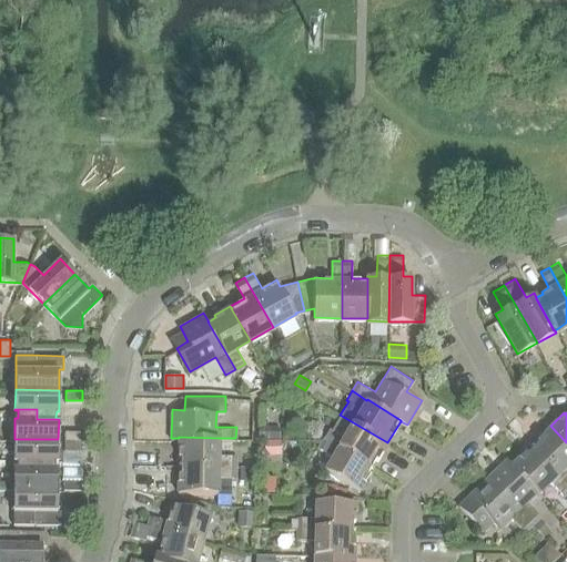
[(330,427),(324,436),(340,445),(340,446),(374,466),(387,442),(340,415),(332,428),(330,427)]
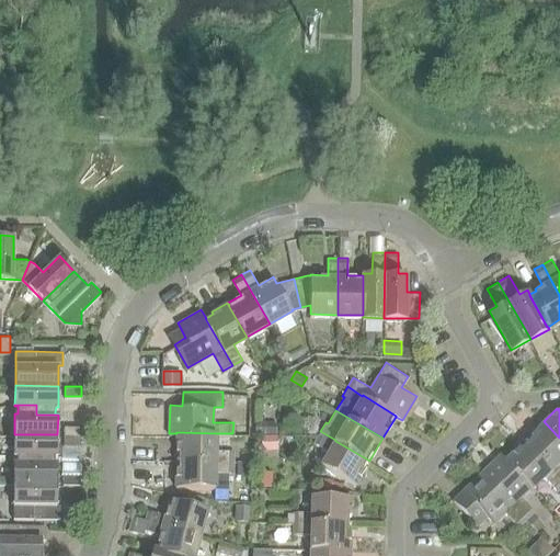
[(256,420),(256,432),(276,432),(276,420),(256,420)]
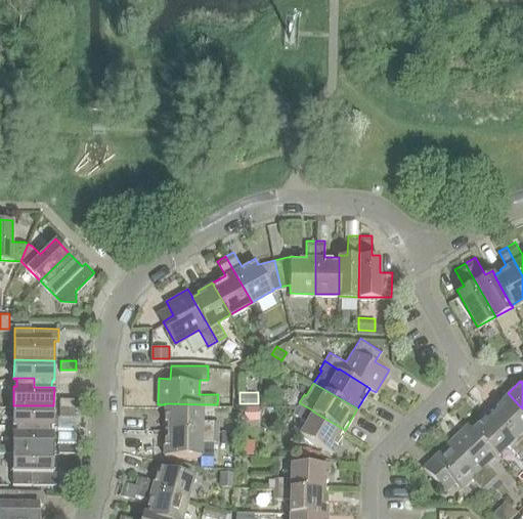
[(497,406),(492,412),(522,443),(522,408),(508,393),(495,404),(497,406)]
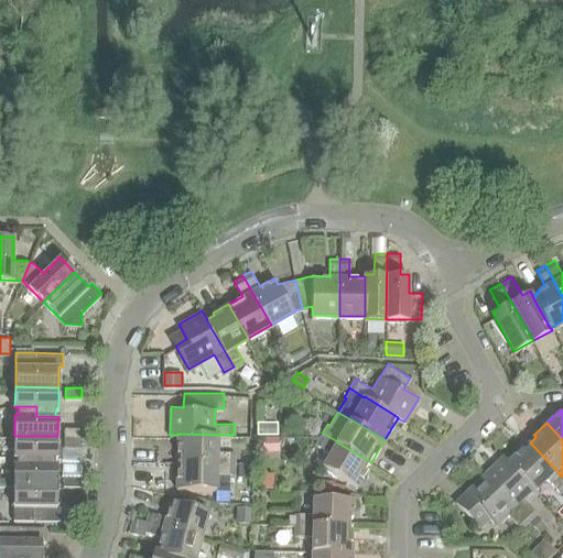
[(64,427),(64,436),(80,436),(80,427),(64,427)]
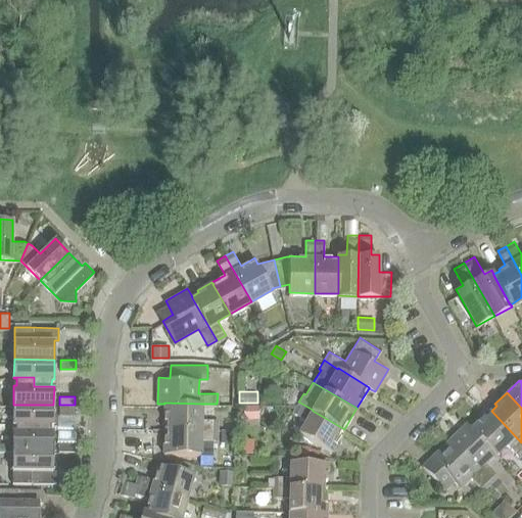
[(313,410),(298,402),(293,411),(307,419),(299,432),(331,451),(344,429),(313,411),(313,410)]
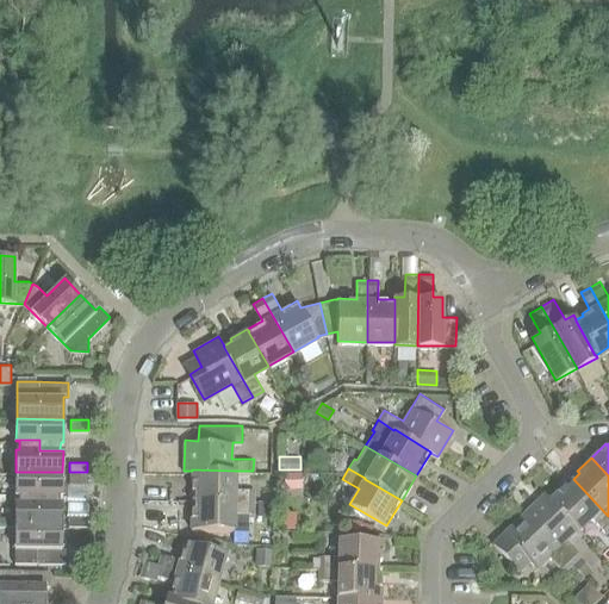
[(192,469),(192,471),(192,490),(194,490),(194,498),(254,499),(254,487),(235,487),(235,471),(192,469)]
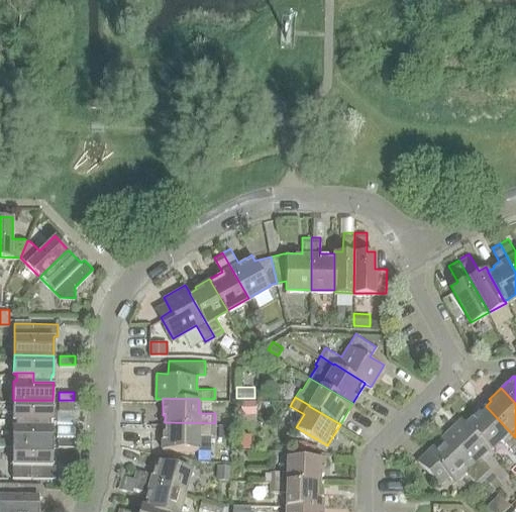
[(50,425),(50,419),(53,419),(53,400),(13,400),(13,418),(33,418),(32,426),(53,426),(53,425),(50,425)]
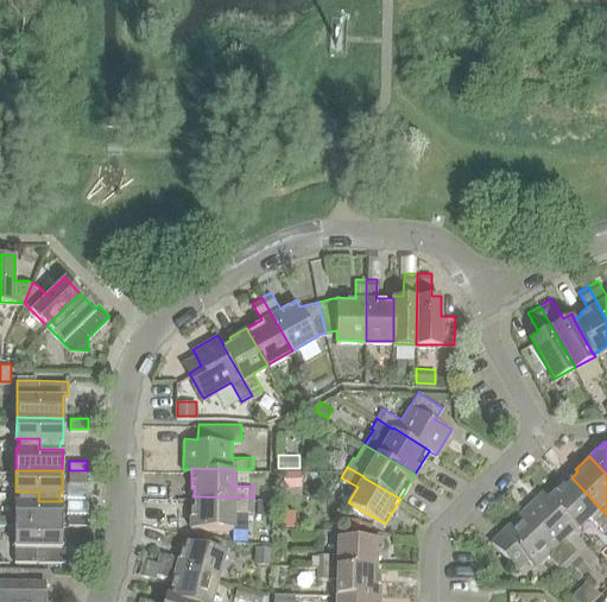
[(87,470),(69,470),(69,481),(87,481),(87,470)]
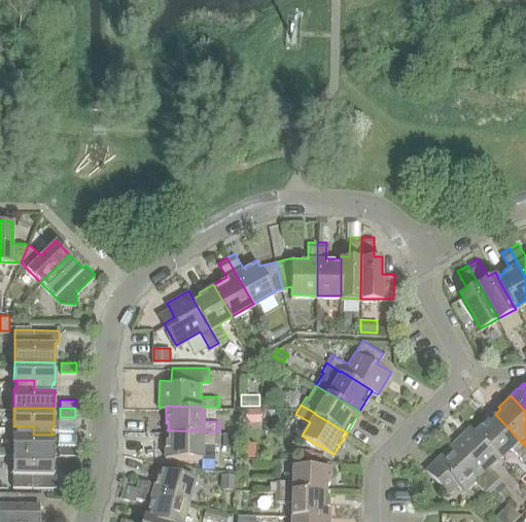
[(247,416),(247,418),(261,418),(261,408),(247,408),(247,416)]
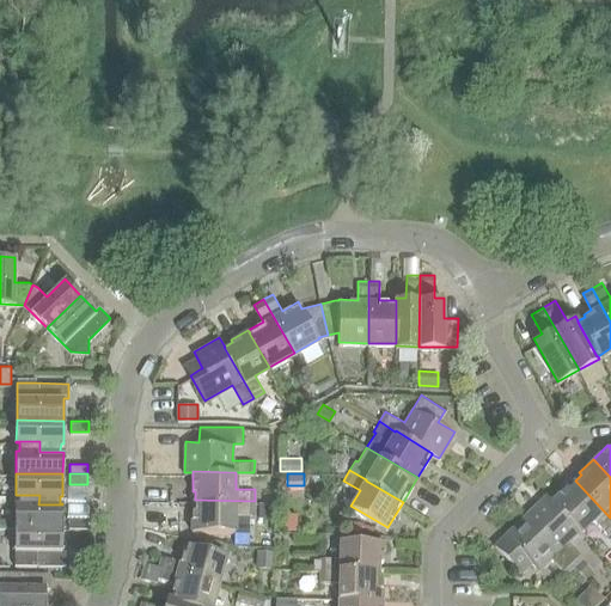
[(610,530),(610,518),(575,481),(568,488),(566,485),(553,499),(580,527),(581,530),(594,518),(608,532),(610,530)]
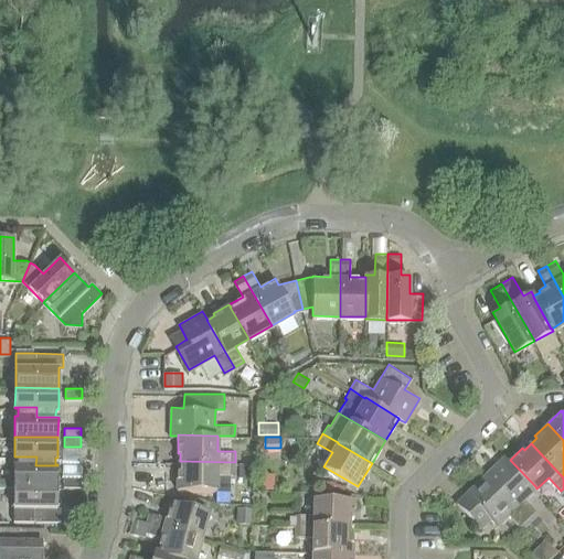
[(524,497),(535,486),(510,460),(504,454),(486,473),(530,519),(538,512),(524,497)]
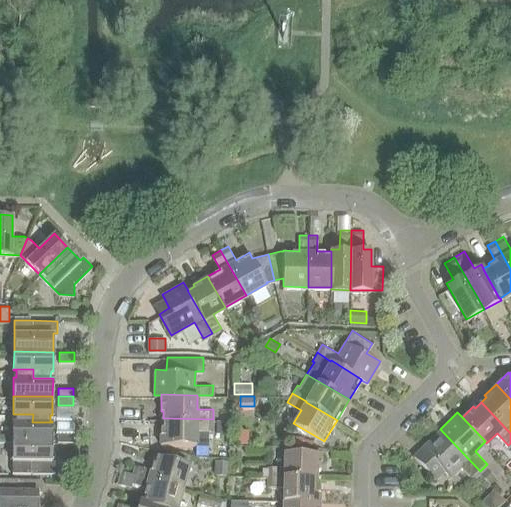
[(33,414),(13,414),(13,415),(15,415),(15,421),(13,421),(12,440),(52,440),(52,422),(32,422),(33,414)]
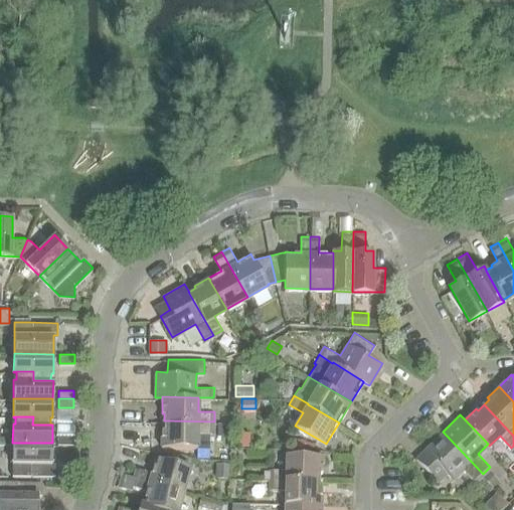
[(214,421),(164,420),(164,429),(162,429),(161,446),(197,446),(198,432),(214,432),(214,421)]
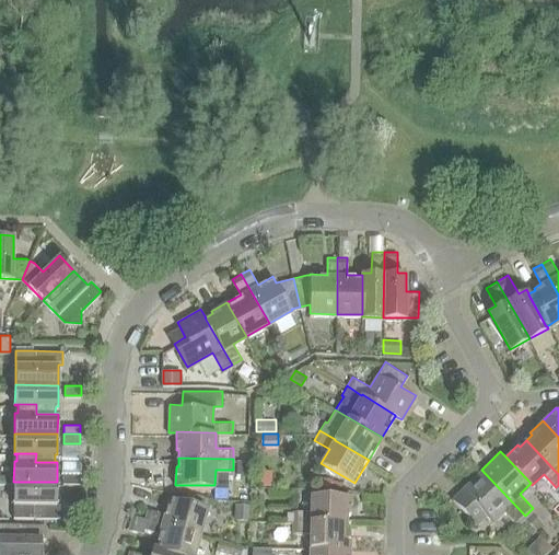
[(237,459),(236,472),(249,472),(251,459),(237,459)]
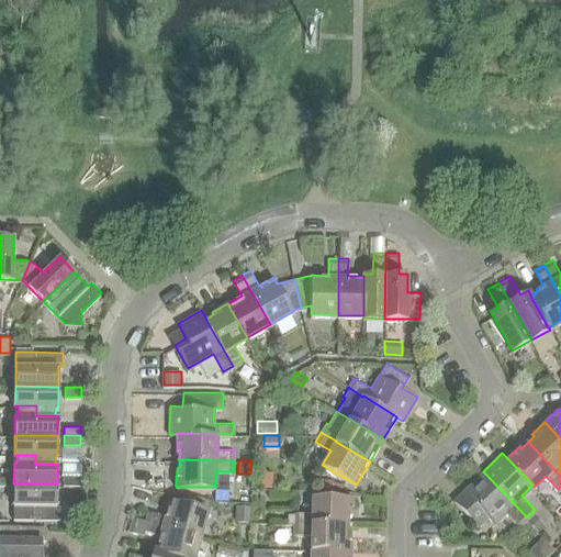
[(462,491),(457,497),(455,500),(472,519),(479,525),(489,516),(494,522),(506,511),(519,525),(527,517),(483,471),(462,491)]
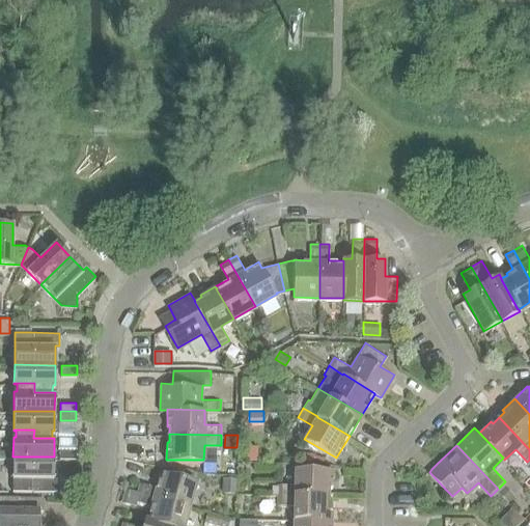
[(76,448),(60,448),(60,458),(76,458),(76,448)]
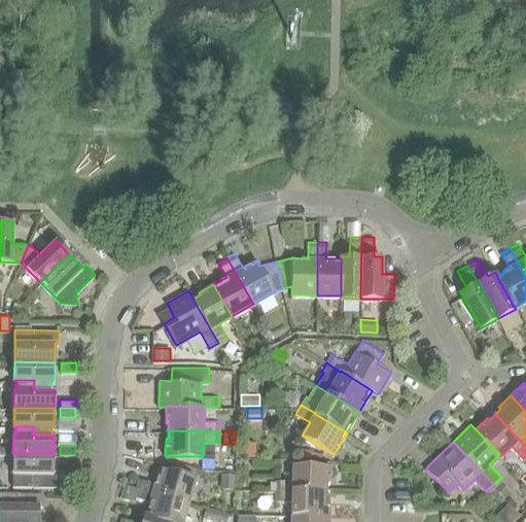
[(301,449),(301,457),(313,457),(313,449),(301,449)]
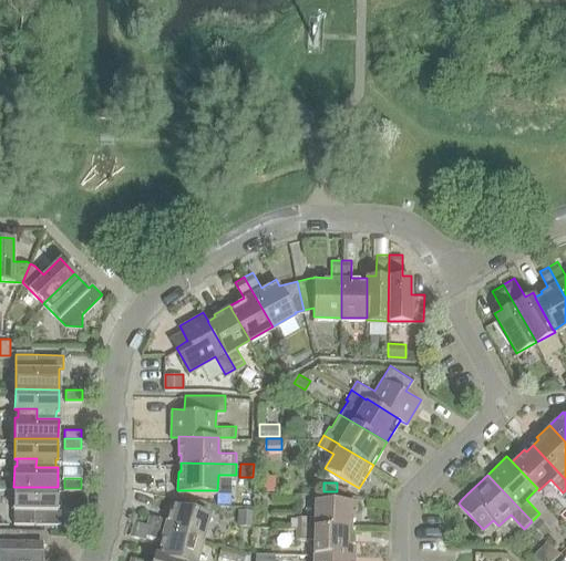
[(61,522),(61,508),(58,508),(58,487),(13,487),(13,521),(61,522)]
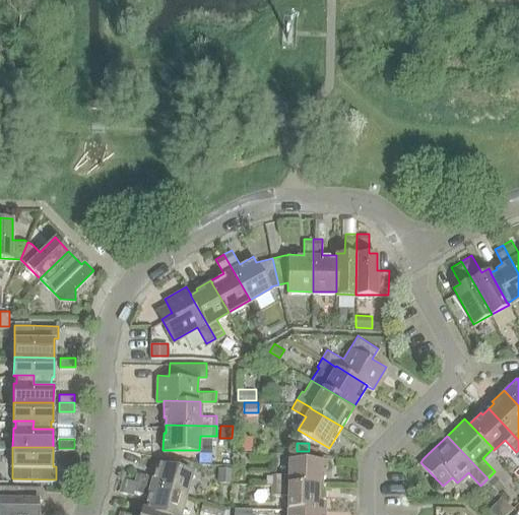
[(272,483),(323,484),(323,475),(325,475),(326,458),(289,458),(288,472),(272,472),(272,483)]
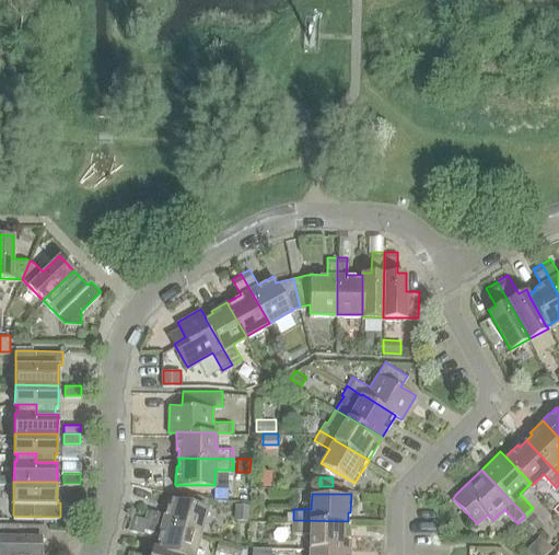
[(148,508),(146,517),(200,532),(208,507),(172,497),(170,506),(167,505),(165,512),(148,508)]
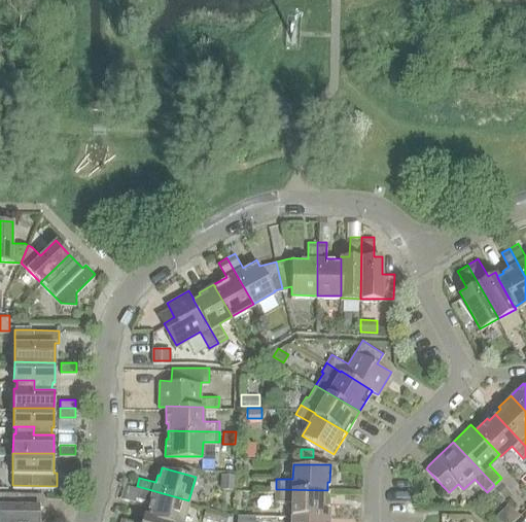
[(221,472),(220,487),(235,487),(235,473),(221,472)]
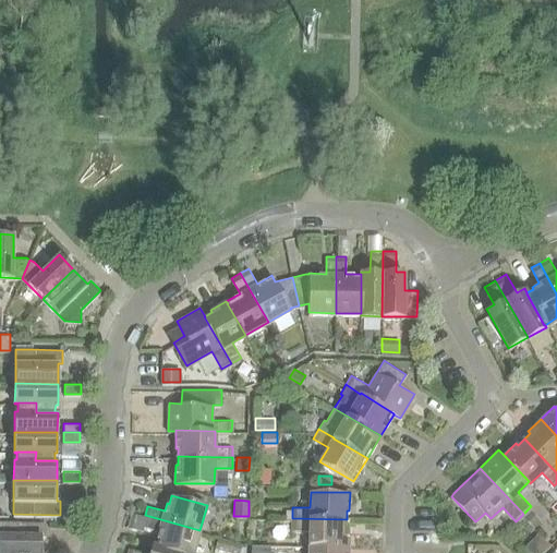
[(532,508),(525,515),(533,524),(540,517),(532,508)]
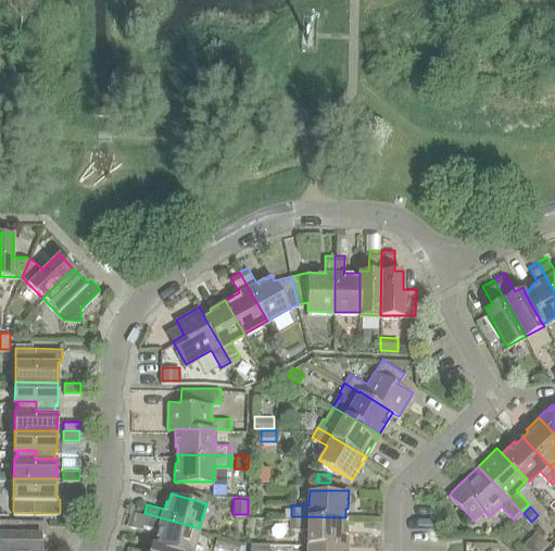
[(192,550),(199,528),(144,513),(144,514),(130,510),(127,524),(142,529),(143,524),(159,527),(156,536),(159,536),(156,543),(184,550),(192,550)]
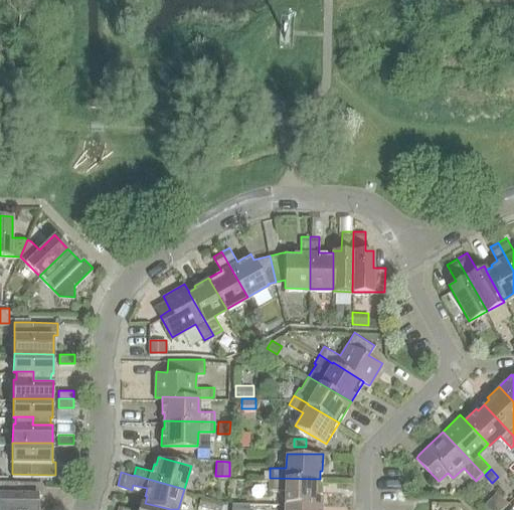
[(320,479),(270,478),(270,488),(286,488),(286,502),(322,503),(322,487),(320,487),(320,479)]
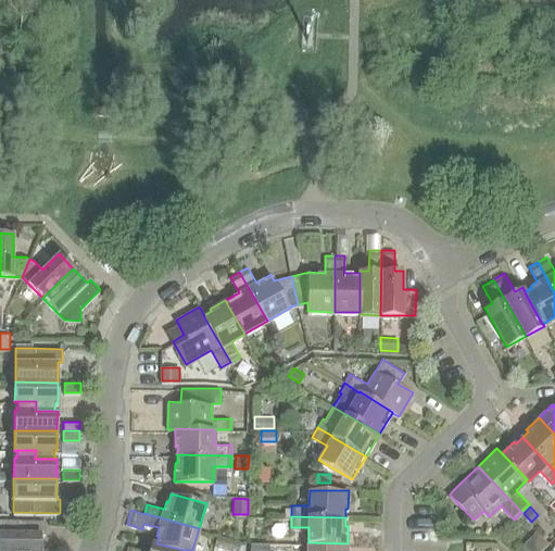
[(40,550),(41,533),(45,533),(45,520),(0,517),(0,550),(40,550)]
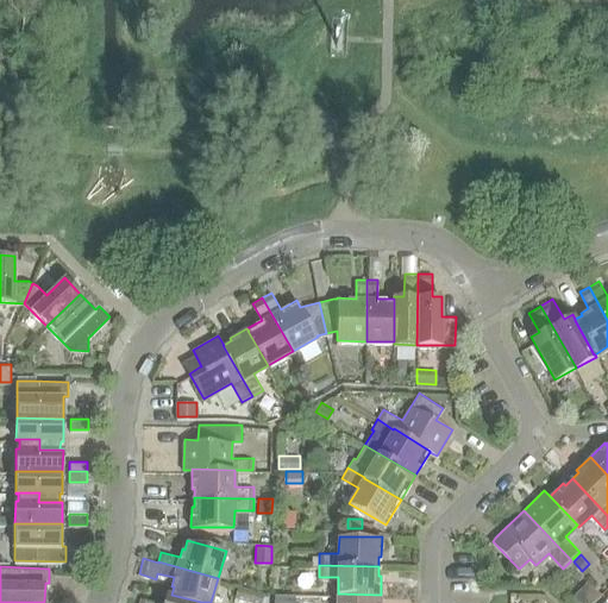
[(588,579),(572,594),(581,602),(589,602),(601,592),(588,579)]
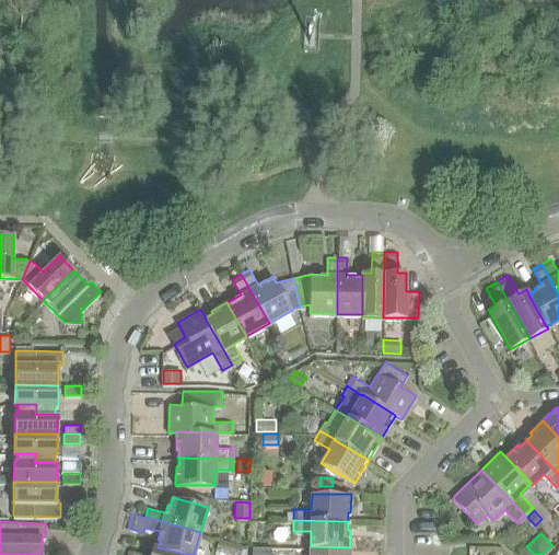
[(212,538),(210,547),(235,554),(241,554),(243,548),(243,546),(212,538)]
